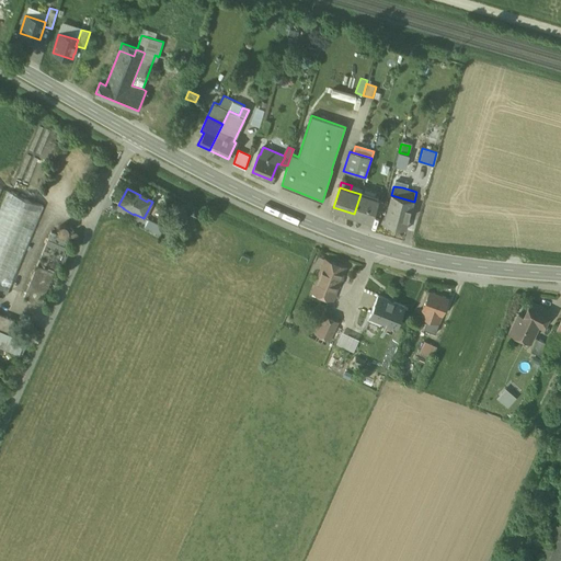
[(44,206),(8,191),(0,209),(0,287),(1,288),(9,292),(44,206)]
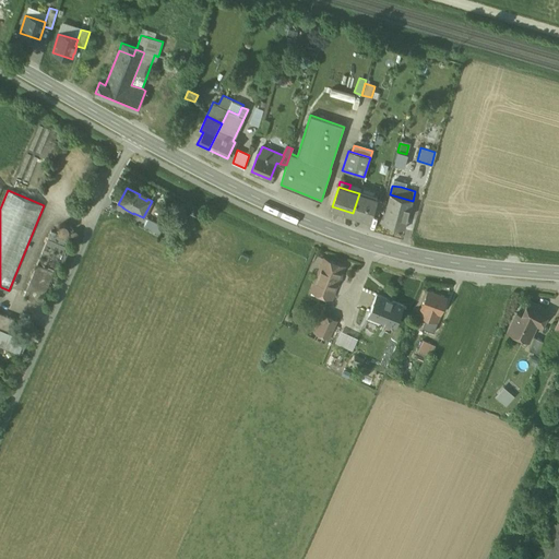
[(377,199),(359,193),(353,213),(353,214),(370,219),(372,213),(377,200),(377,199)]
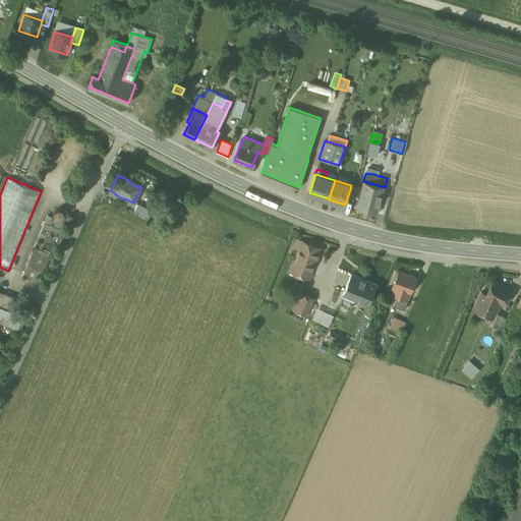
[(385,187),(363,181),(356,208),(378,214),(385,187)]
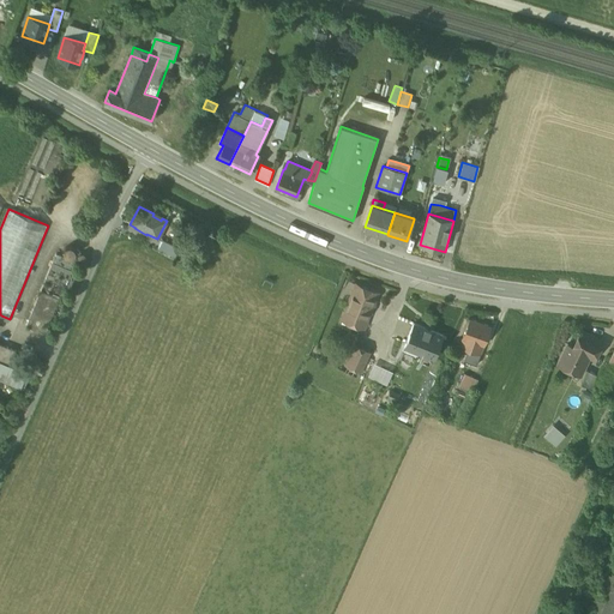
[(420,222),(414,220),(409,234),(416,235),(420,222)]
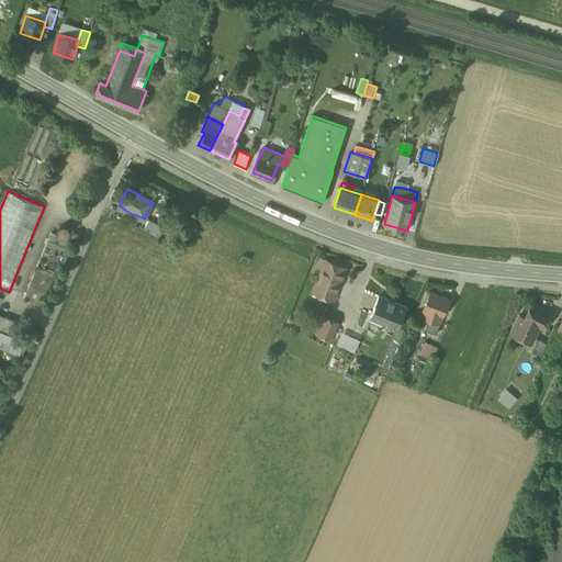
[(165,228),(149,221),(145,227),(160,235),(165,228)]
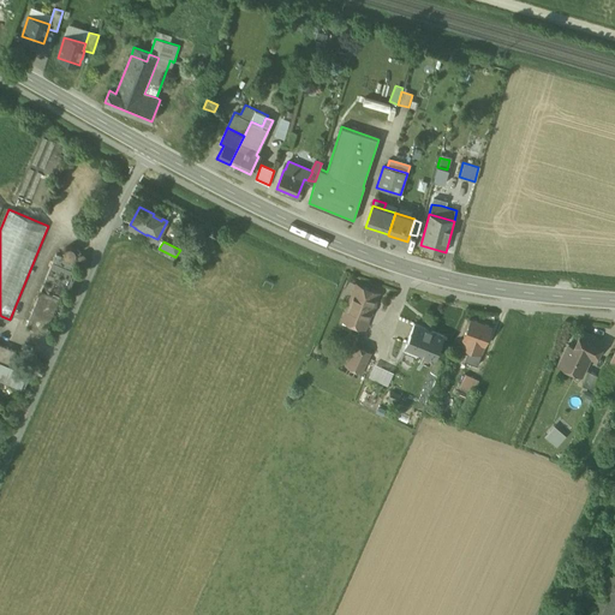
[(76,255),(76,252),(76,250),(75,248),(72,246),(70,246),(67,246),(66,248),(65,250),(64,252),(65,255),(66,256),(69,257),(70,258),(72,258),(72,257),(73,257),(75,256),(76,255)]
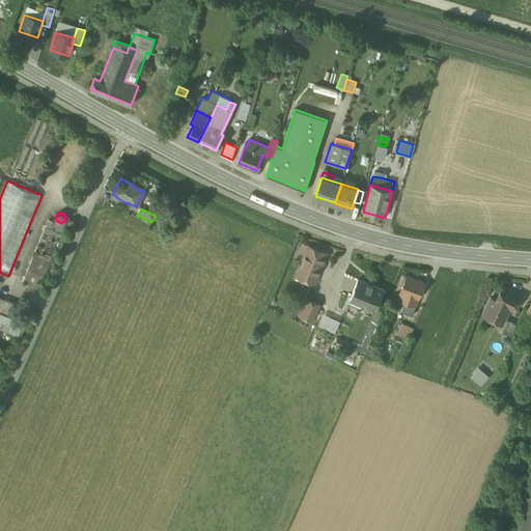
[(50,220),(24,282),(39,289),(66,227),(50,220)]
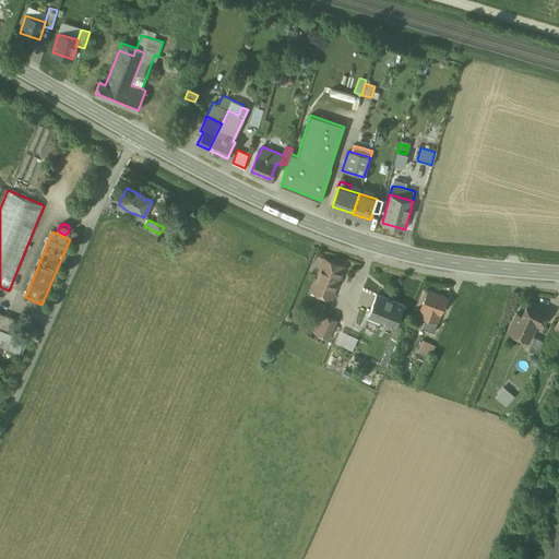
[(70,239),(42,305),(47,307),(74,241),(70,239)]
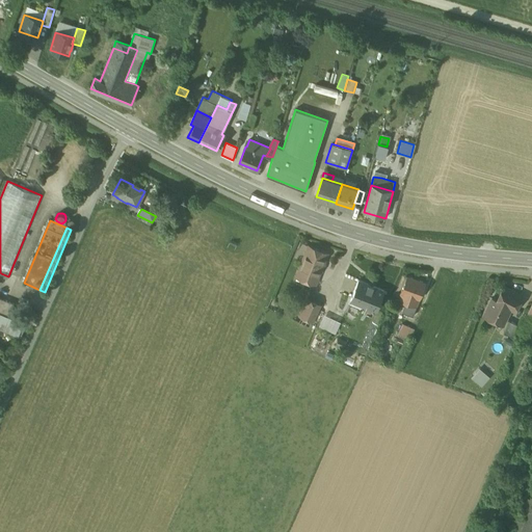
[(327,254),(308,245),(295,275),(315,284),(327,254)]
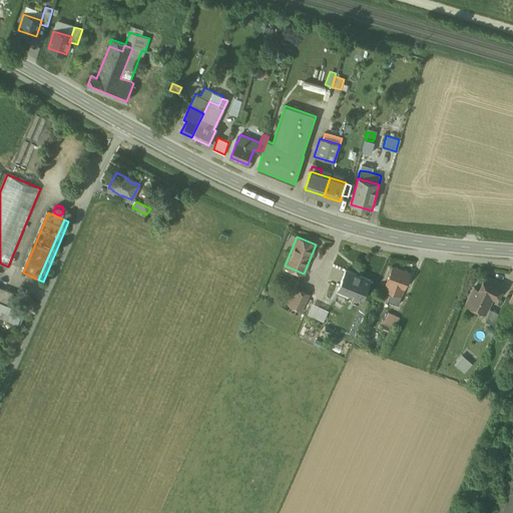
[(411,272),(393,267),(385,291),(403,297),(411,272)]
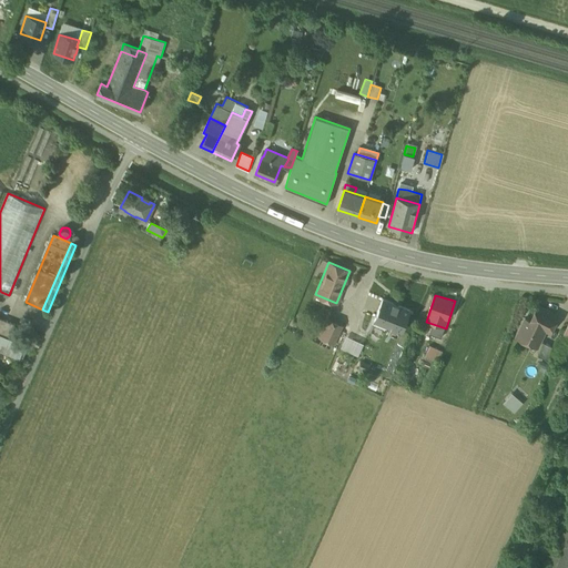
[(412,311),(384,298),(374,320),(402,332),(412,311)]
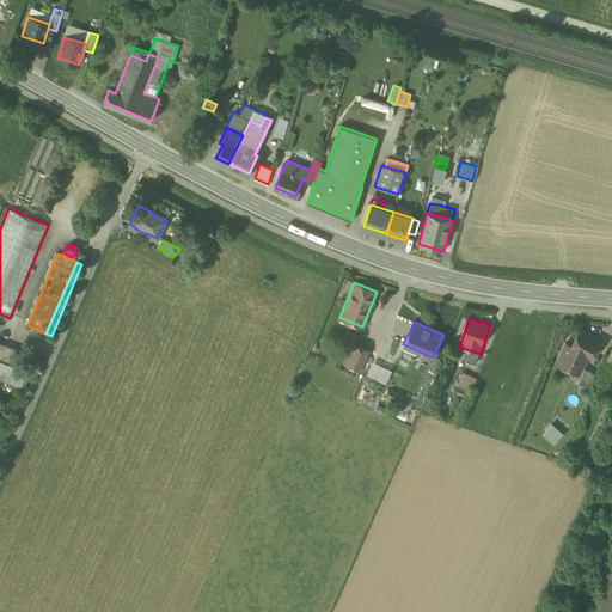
[(573,347),(568,344),(564,350),(558,363),(570,369),(573,365),(583,369),(589,356),(594,359),(603,341),(582,330),(574,347),(573,347)]
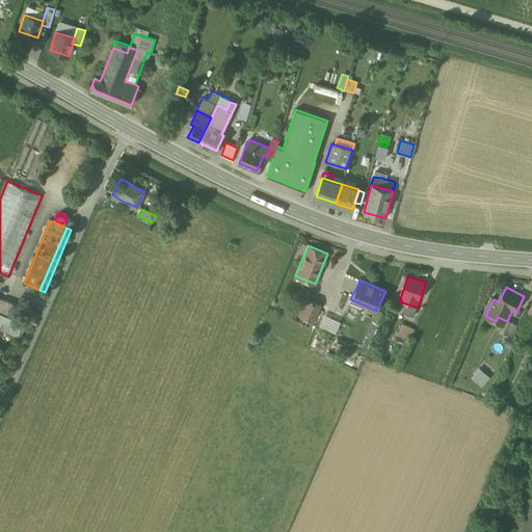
[(15,303),(0,297),(0,327),(21,337),(26,323),(9,316),(15,303)]
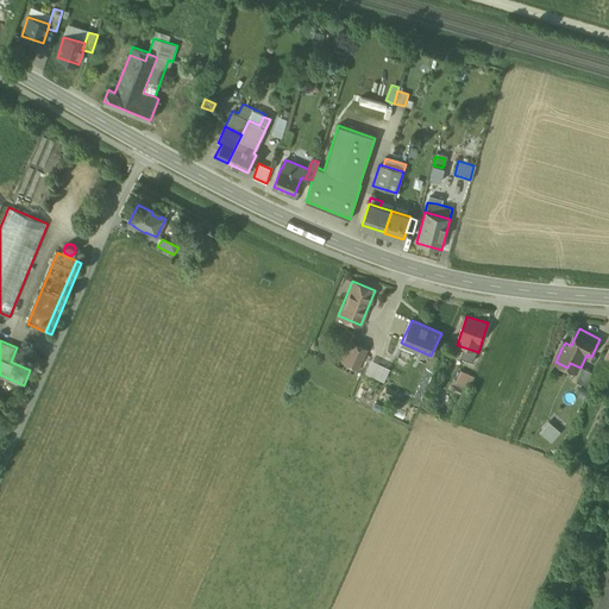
[(352,343),(343,362),(357,369),(366,349),(352,343)]
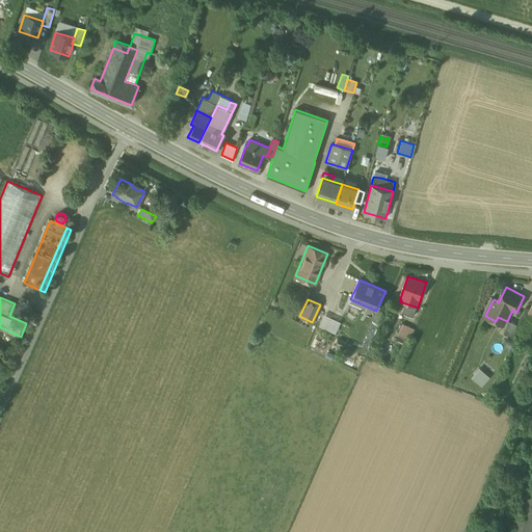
[(531,303),(520,331),(530,336),(531,331),(531,303)]
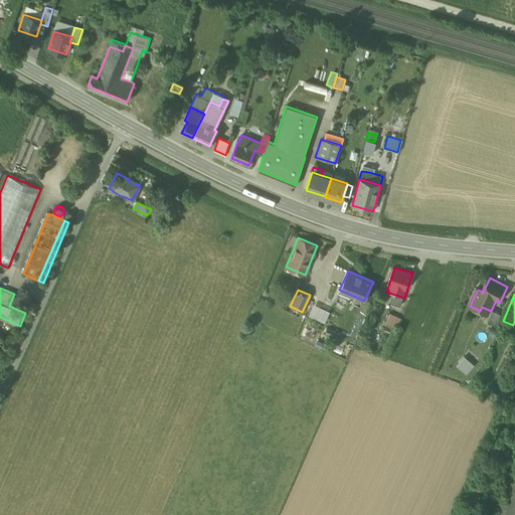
[(307,314),(324,322),(329,311),(312,303),(307,314)]
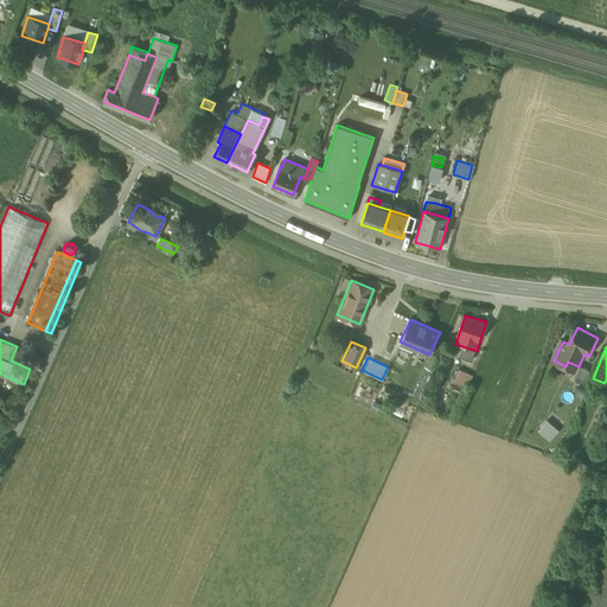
[(594,372),(582,366),(575,381),(589,387),(594,372)]
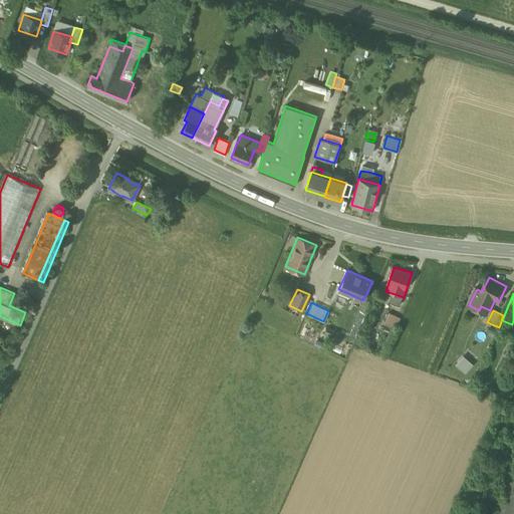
[(401,318),(389,312),(384,322),(396,327),(401,318)]
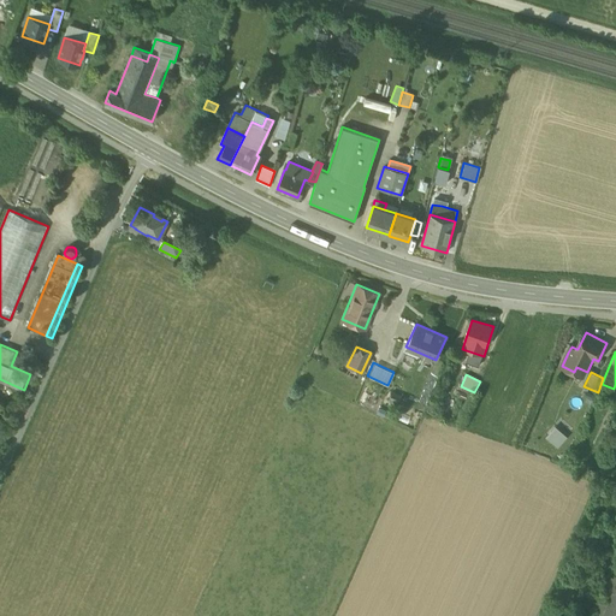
[(474,392),(461,386),(456,397),(469,403),(474,392)]
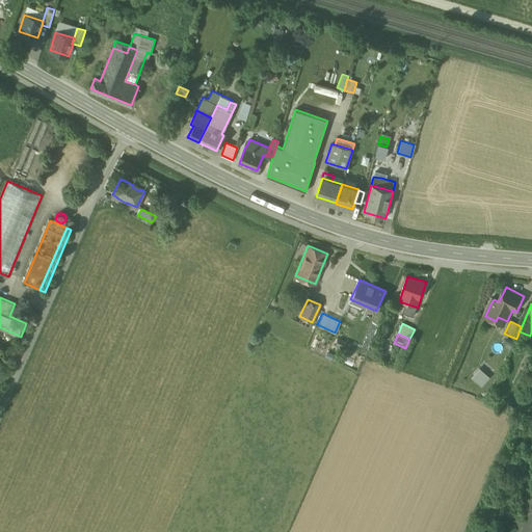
[(346,342),(338,339),(336,345),(343,348),(346,342)]
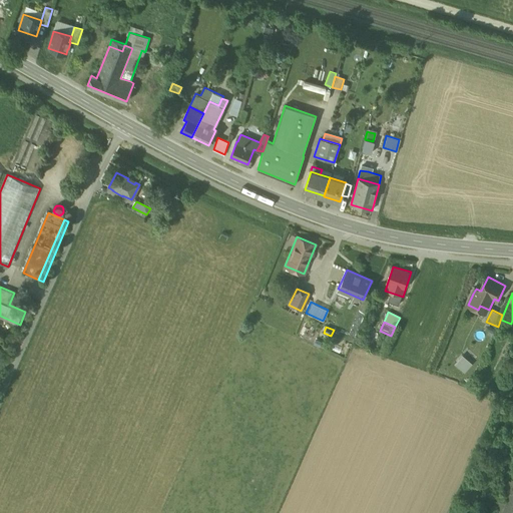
[(461,353),(453,363),(465,372),(473,363),(461,353)]
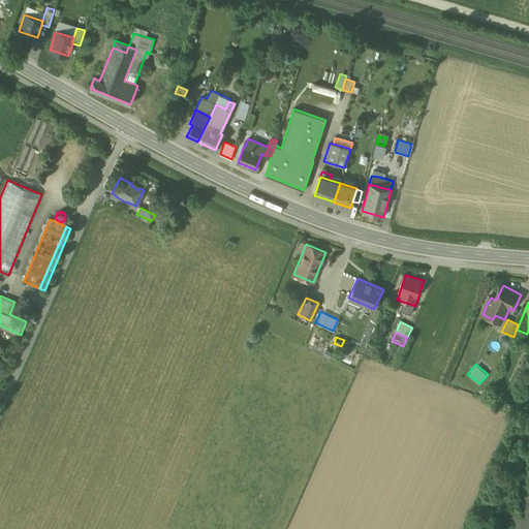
[(520,515),(512,528),(528,528),(528,496),(520,515)]
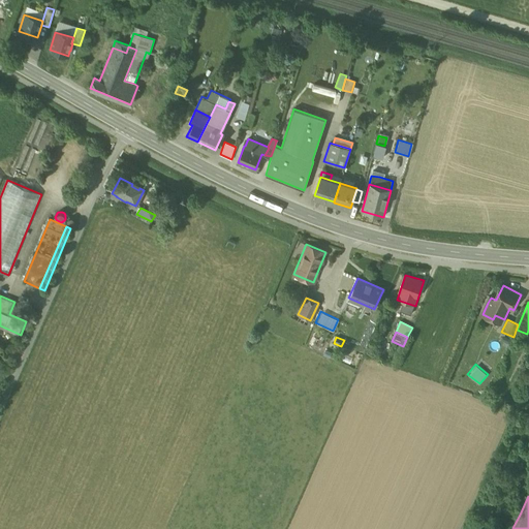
[(515,511),(507,528),(512,528),(520,515),(515,511)]
